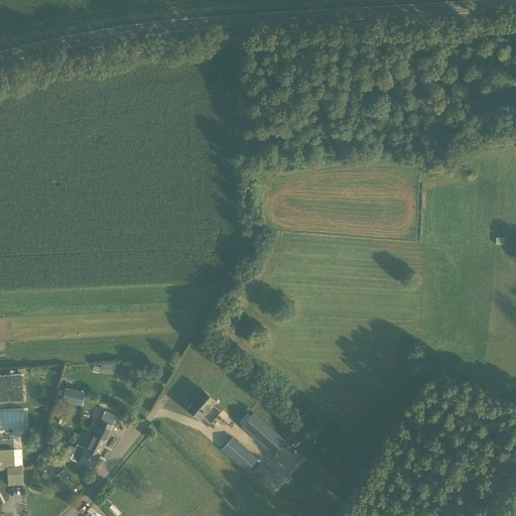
[(0,401),(6,401),(22,401),(21,374),(0,375),(0,401)]
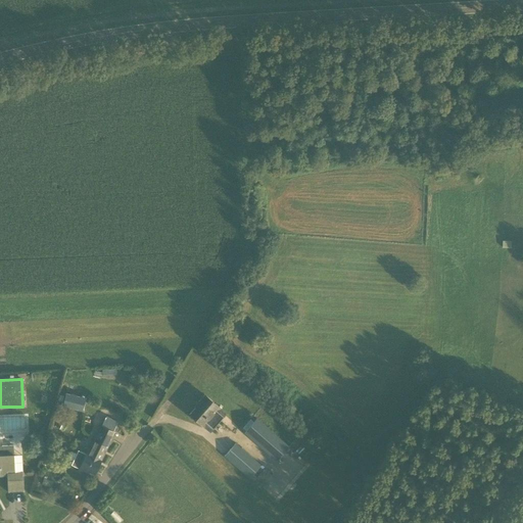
[(59,394),(56,402),(65,406),(66,402),(78,407),(82,392),(68,387),(66,396),(59,394)]
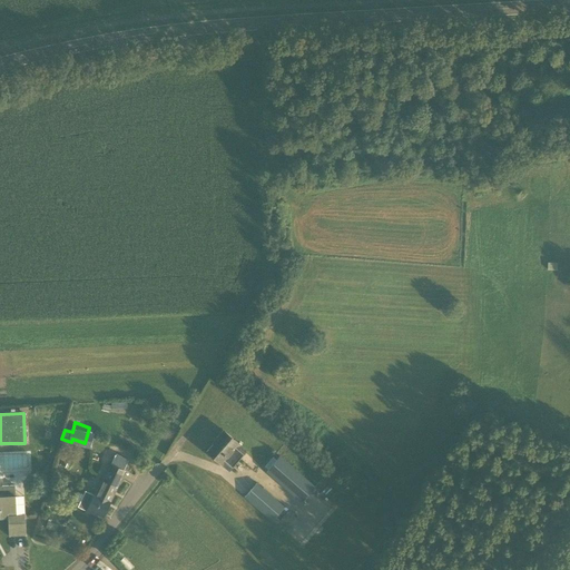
[(206,452),(220,463),(232,452),(238,460),(246,451),(238,444),(223,430),(213,442),(214,443),(206,452)]
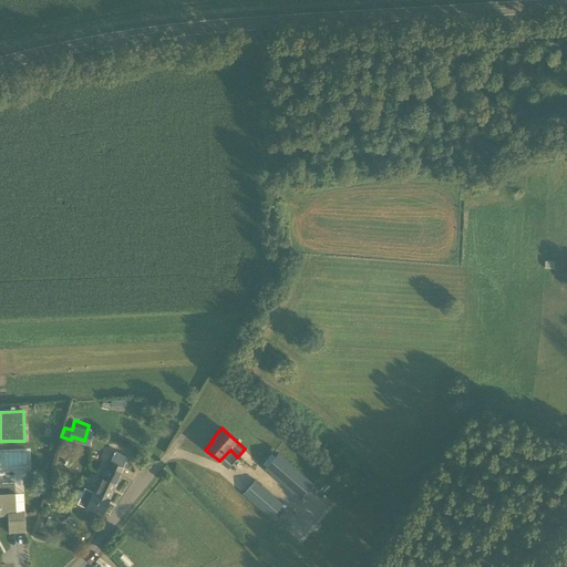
[(300,500),(313,485),(279,454),(266,470),(300,500)]
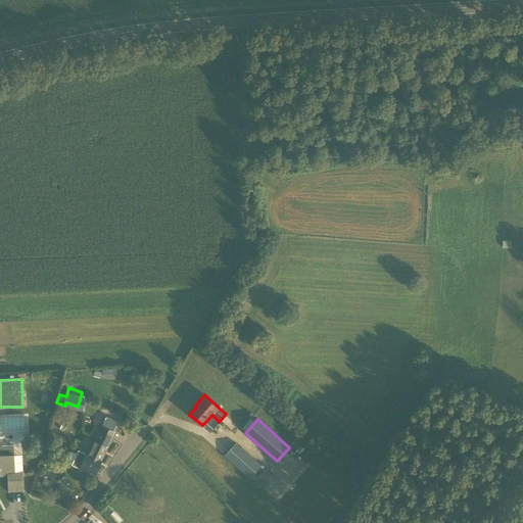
[(112,431),(115,426),(104,421),(101,426),(100,426),(92,443),(87,454),(86,453),(86,454),(78,449),(76,454),(70,452),(67,459),(73,461),(70,465),(87,472),(88,470),(95,473),(100,462),(100,461),(113,432),(112,431)]
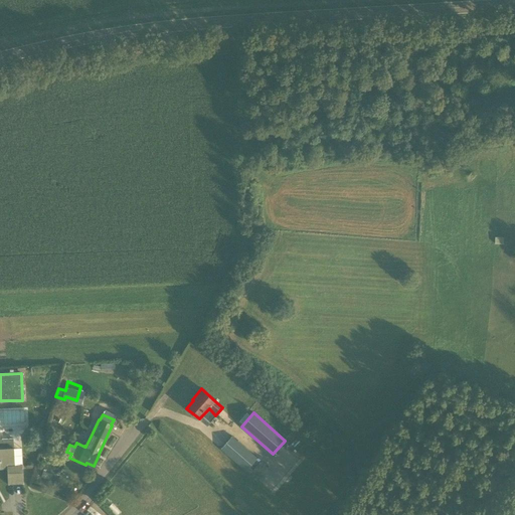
[(245,471),(255,459),(231,437),(220,449),(245,471)]
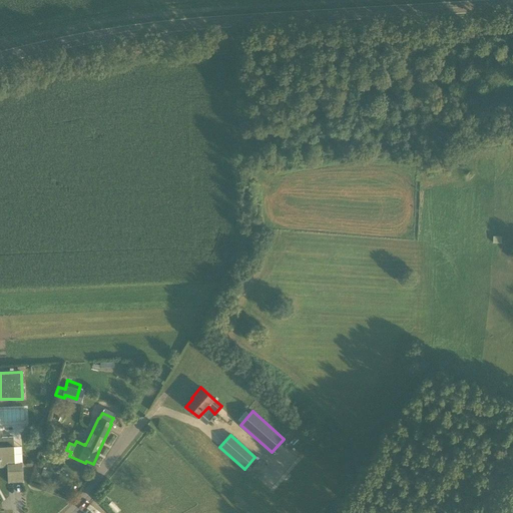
[(0,437),(0,467),(7,467),(8,483),(23,482),(22,463),(14,463),(13,437),(0,437)]
